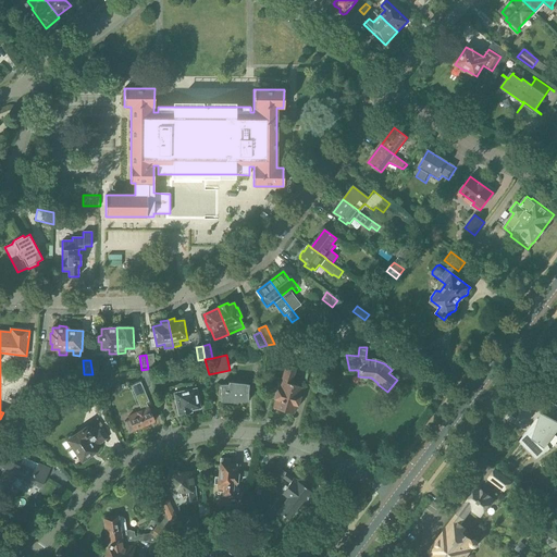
[(301,387),(291,385),(296,368),(286,366),(279,391),(277,390),(274,399),(276,399),(273,407),(294,415),(296,406),(298,406),(300,396),(298,396),(301,387)]
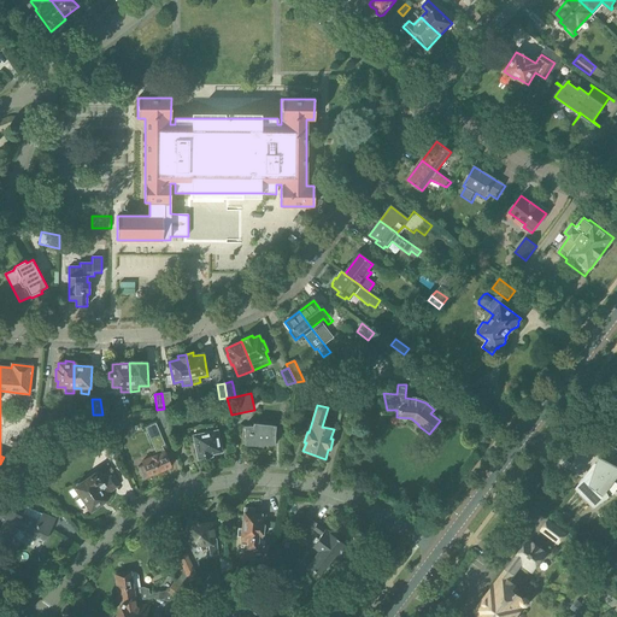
[(35,424),(47,423),(47,407),(39,406),(35,424)]
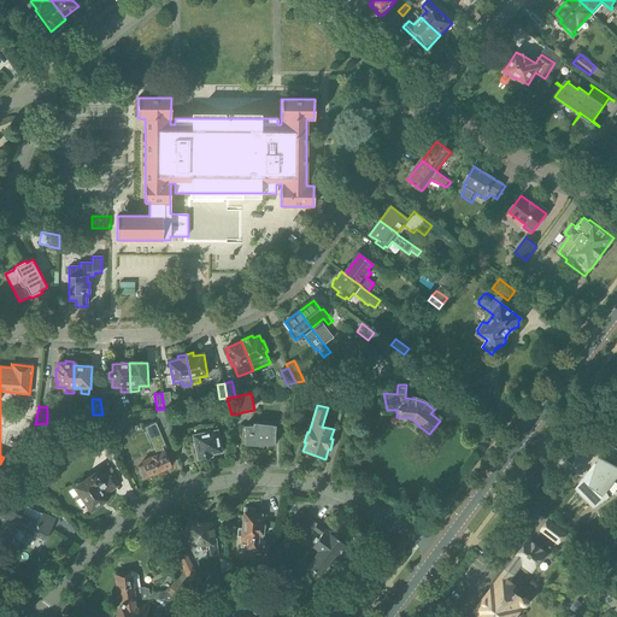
[(164,410),(164,409),(157,410),(156,410),(158,418),(166,416),(164,410)]
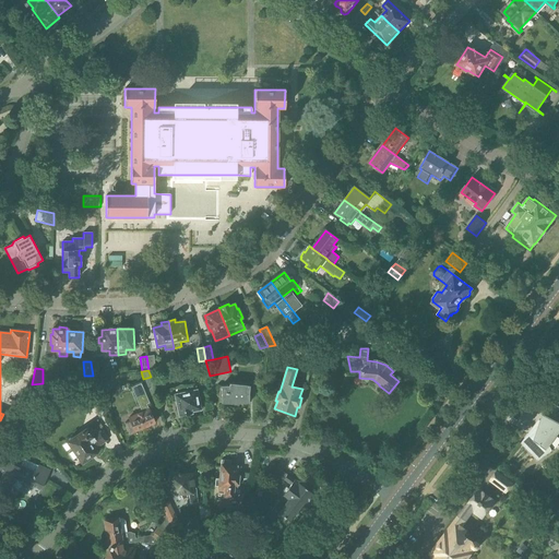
[(155,424),(146,404),(150,403),(141,383),(131,388),(142,413),(138,415),(137,414),(129,418),(130,421),(125,424),(129,433),(155,424)]
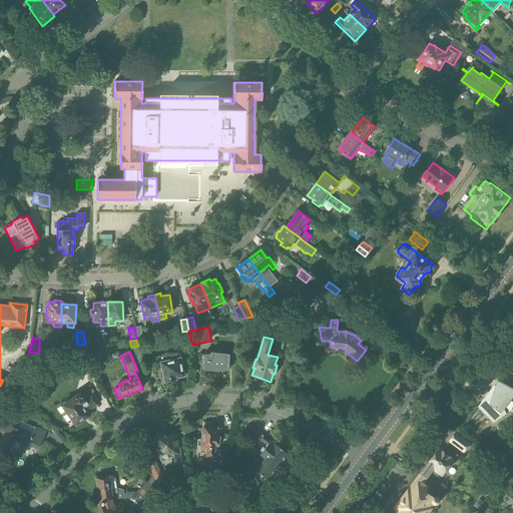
[(203,354),(203,371),(228,370),(228,361),(229,354),(210,352),(210,354),(203,354)]
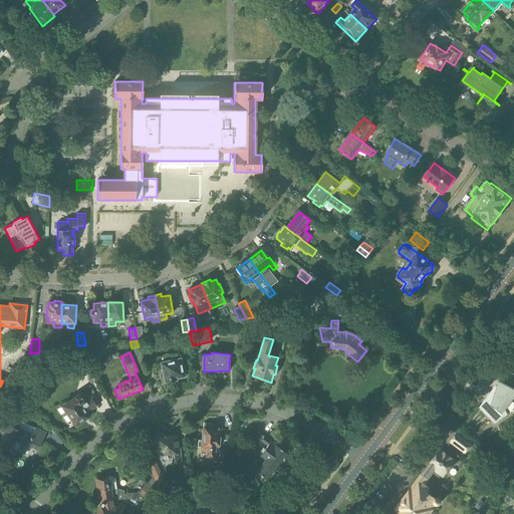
[(185,376),(180,353),(157,358),(158,362),(161,361),(165,382),(177,380),(176,378),(185,376)]
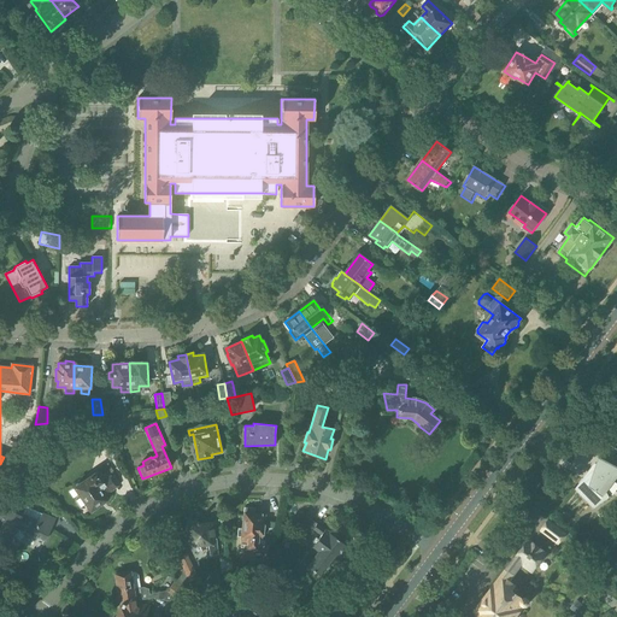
[(89,438),(99,452),(107,446),(99,434),(89,438)]
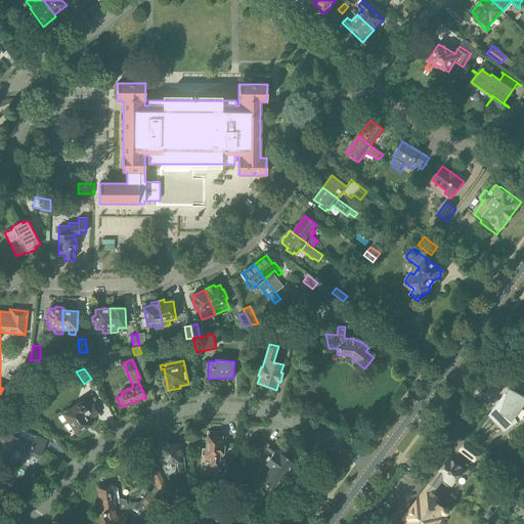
[(488,416),(505,432),(507,430),(507,431),(518,423),(515,418),(523,405),(523,396),(509,389),(501,409),(495,406),(488,416)]
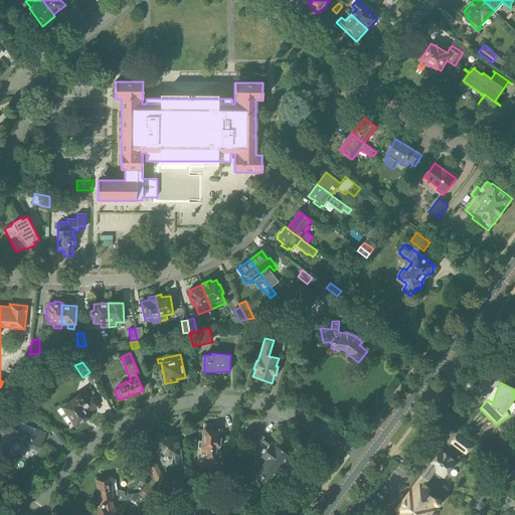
[(60,407),(65,413),(63,414),(62,418),(66,423),(70,424),(72,422),(75,427),(92,416),(89,412),(95,408),(89,400),(86,402),(80,394),(60,407)]
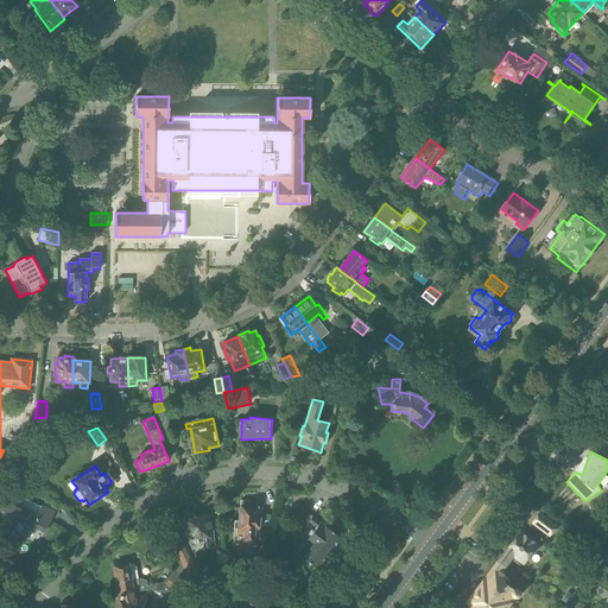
[(45,533),(55,512),(42,506),(14,493),(10,504),(0,521),(0,527),(11,532),(16,520),(45,533)]
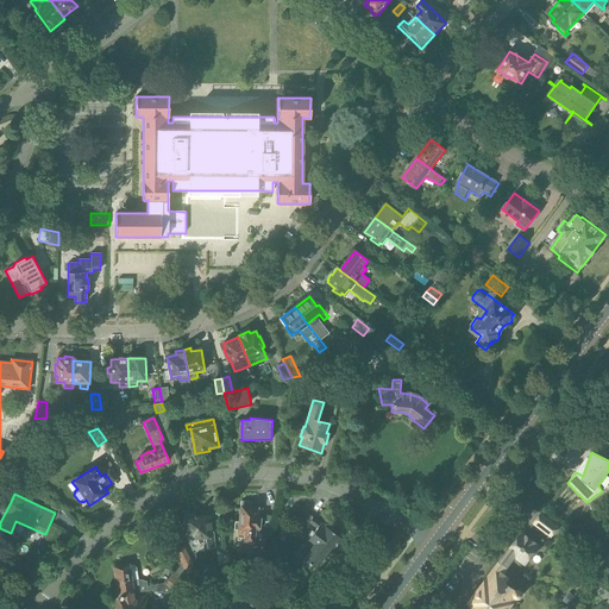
[(234,521),(233,529),(238,531),(238,537),(245,538),(244,540),(253,541),(261,542),(262,532),(258,532),(261,514),(256,514),(256,508),(251,508),(251,503),(242,502),(239,522),(234,521)]
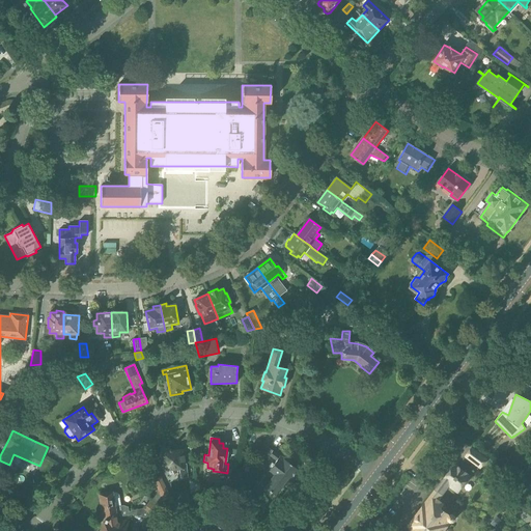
[(261,443),(254,452),(266,460),(269,455),(276,460),(269,470),(275,475),(264,488),(274,496),(287,477),(290,479),(298,470),(279,456),(261,443)]
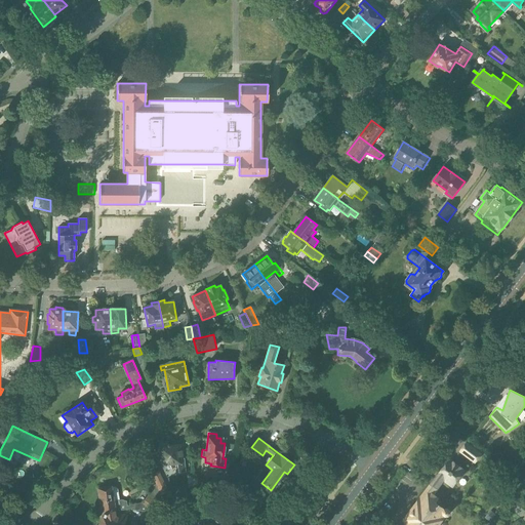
[(176,462),(177,472),(186,471),(184,458),(183,458),(182,444),(169,445),(168,442),(159,443),(161,454),(157,455),(158,465),(176,462)]
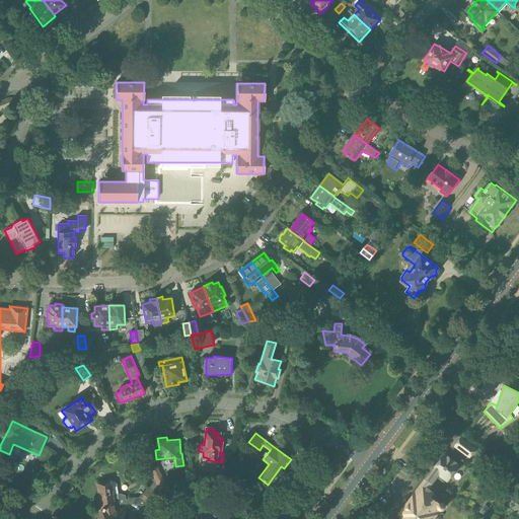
[(454,447),(469,458),(477,448),(461,437),(454,447)]
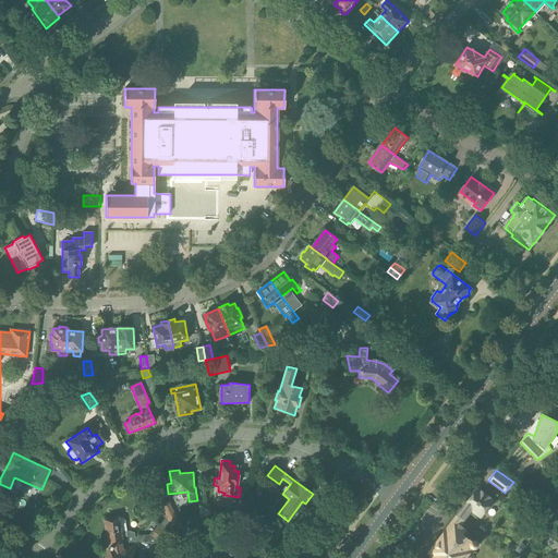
[(478,489),(461,513),(465,518),(471,510),(481,518),(494,500),(478,489)]
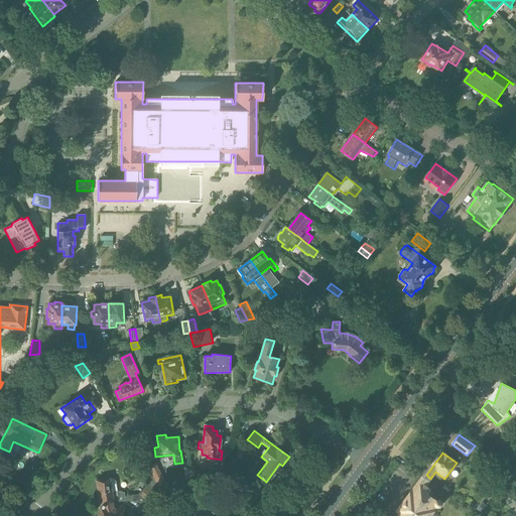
[(153,476),(158,487),(166,484),(156,463),(148,466),(153,476)]
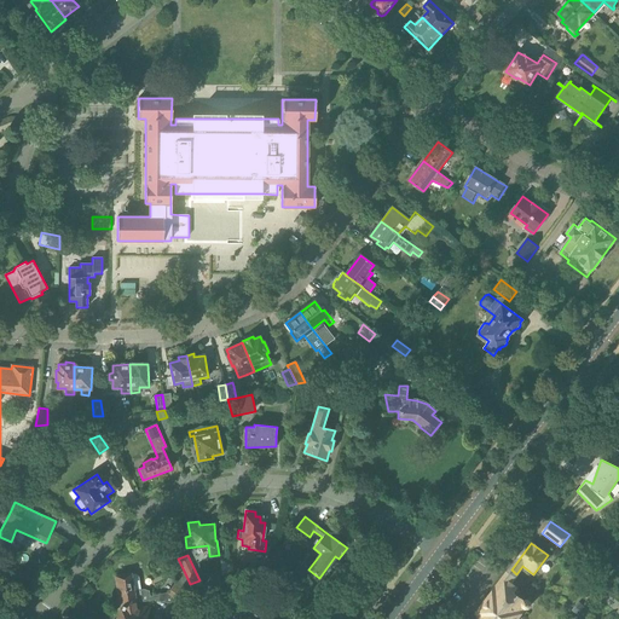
[(265,568),(258,567),(259,563),(244,561),(243,568),(256,578),(256,576),(264,577),(265,568)]
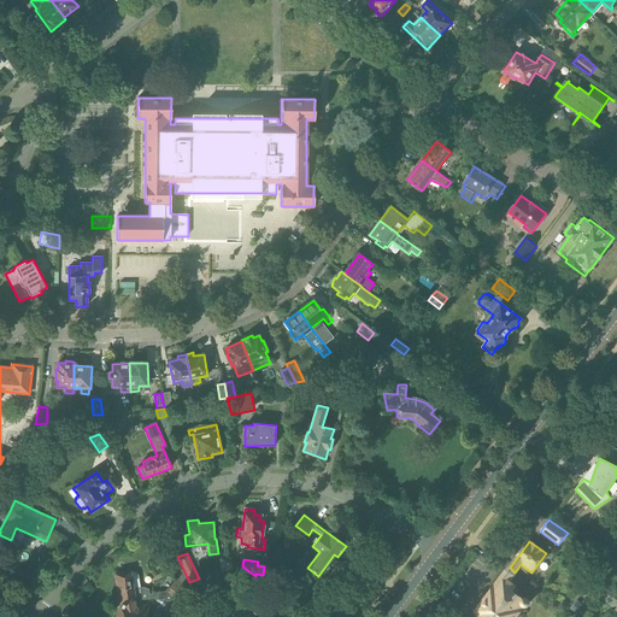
[(507,582),(515,573),(510,568),(477,611),(481,613),(477,616),(515,616),(524,605),(524,606),(526,606),(527,606),(528,606),(529,605),(530,604),(530,603),(530,601),(530,600),(529,600),(529,599),(528,599),(528,598),(527,598),(526,598),(524,599),(523,599),(516,594),(518,589),(507,582)]
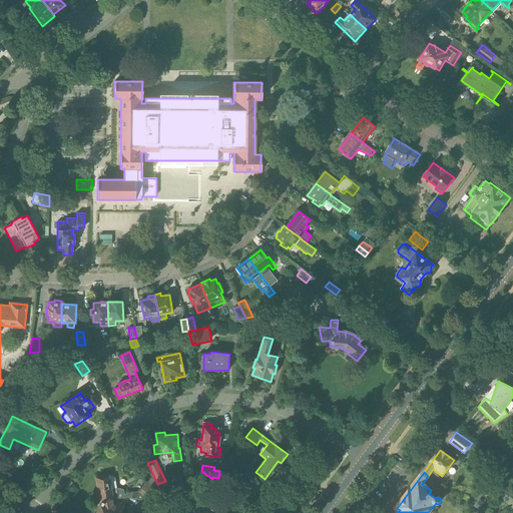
[(155,490),(156,489),(152,487),(157,484),(152,473),(143,477),(145,483),(139,492),(131,493),(130,498),(141,500),(144,496),(148,499),(149,498),(155,490)]
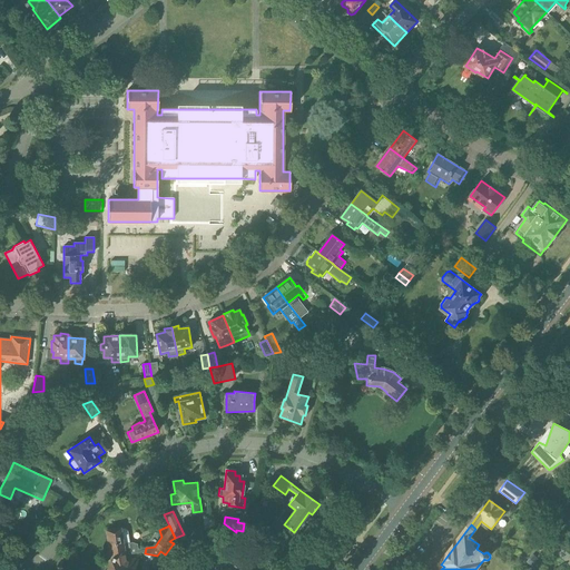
[(107,531),(111,558),(126,556),(141,553),(145,553),(146,548),(145,548),(138,549),(137,544),(136,544),(133,543),(129,543),(127,532),(126,530),(125,529),(123,529),(119,529),(107,531)]
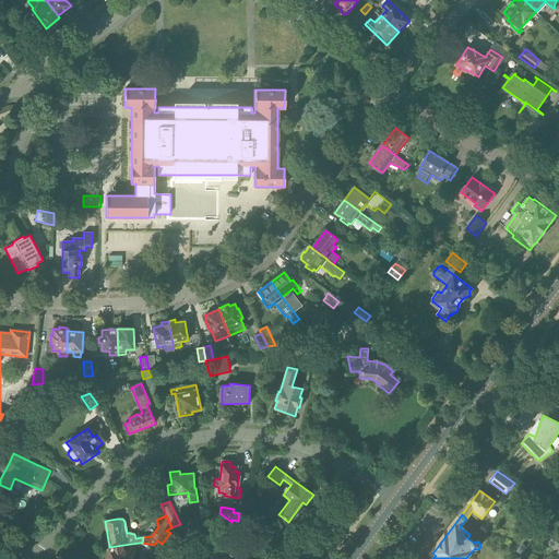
[(163,543),(162,544),(161,545),(166,550),(175,537),(170,533),(169,534),(163,543)]
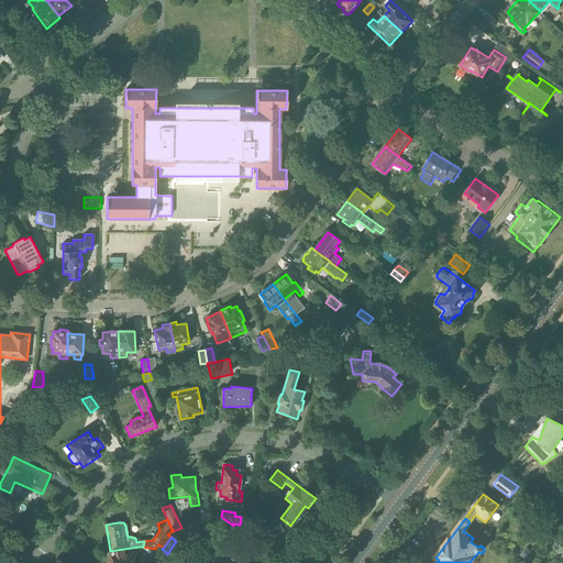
[(223,549),(227,551),(228,550),(234,543),(229,540),(227,543),(223,549)]
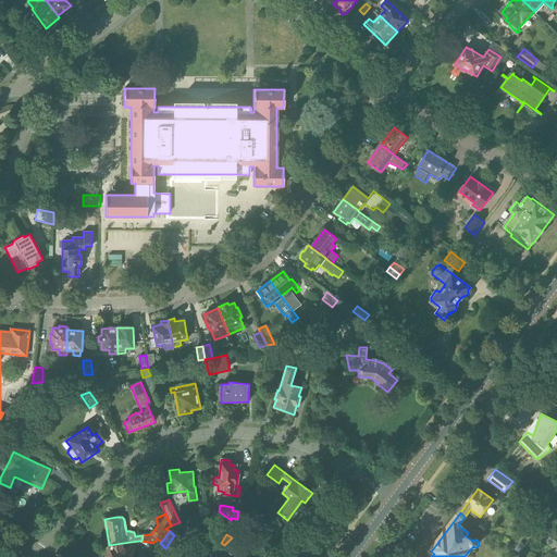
[(521,542),(515,549),(522,556),(530,548),(521,542)]
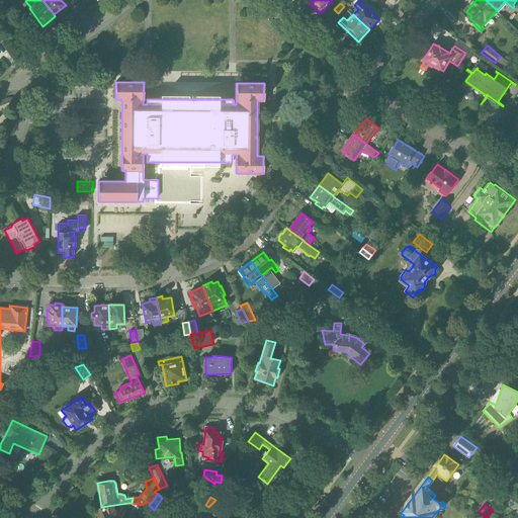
[(114,505),(101,507),(101,508),(97,517),(121,517),(125,508),(118,506),(116,510),(114,509),(114,505)]
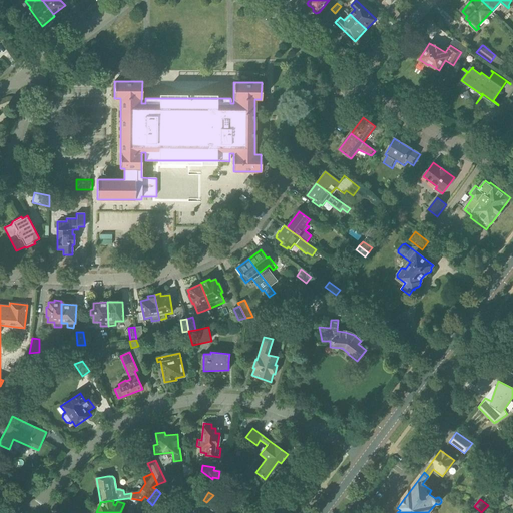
[(219,512),(207,503),(203,508),(210,512),(219,512)]
